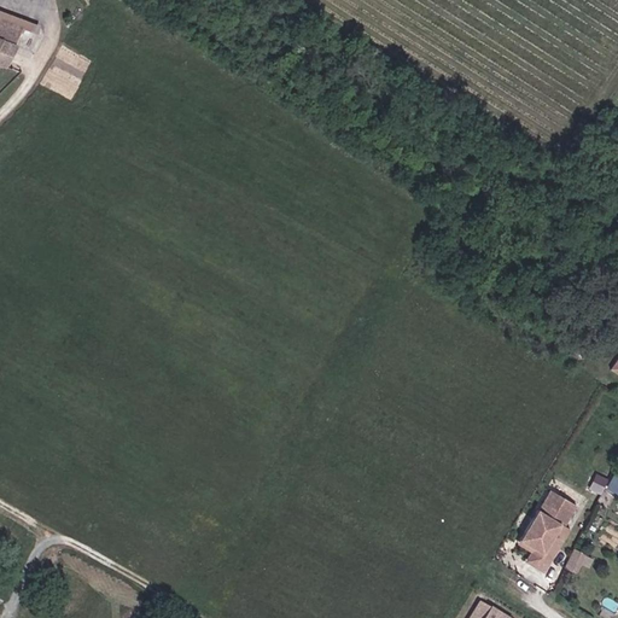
[(0,12),(0,18),(24,28),(23,29),(38,35),(40,28),(0,12)]
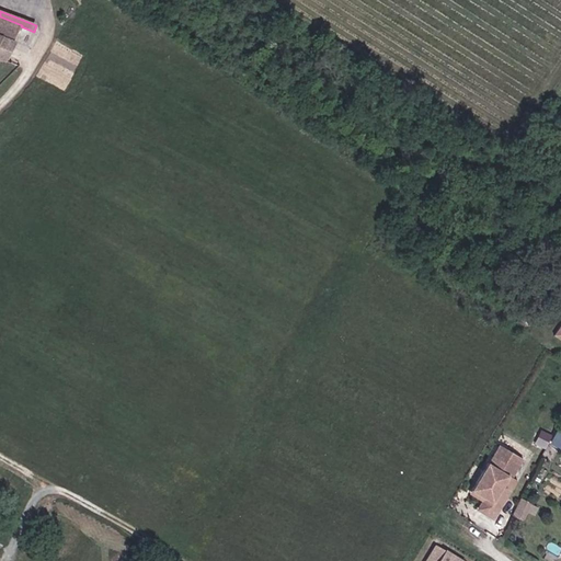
[(0,41),(3,36),(13,39),(21,26),(22,25),(0,16),(0,41)]
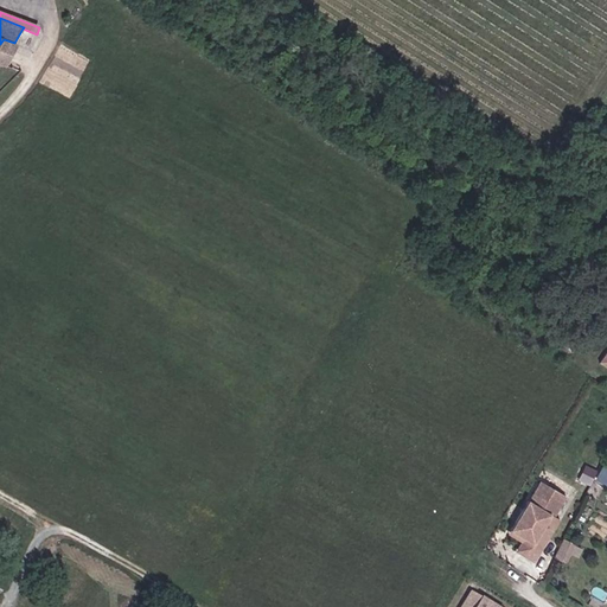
[(4,39),(0,44),(0,63),(5,65),(17,44),(14,43),(4,39)]
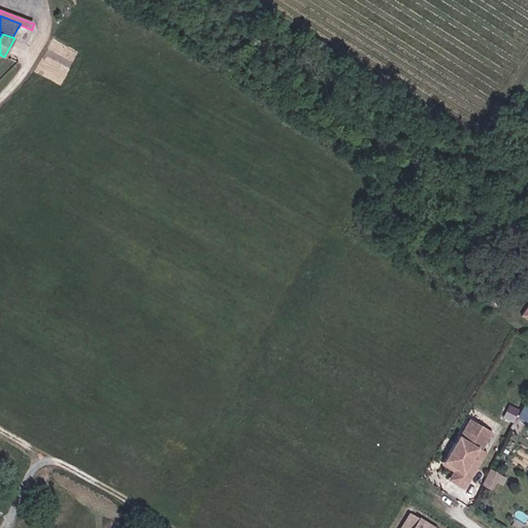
[(459,470),(452,482),(465,489),(487,452),(483,450),(493,432),(477,423),(467,440),(460,436),(444,462),(459,470)]
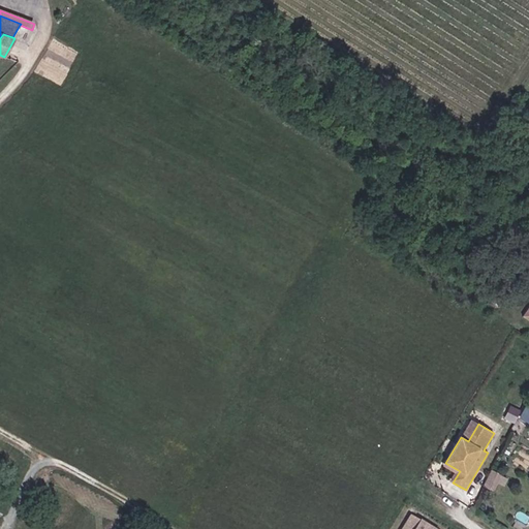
[(460,471),(445,463),(443,466),(455,473),(450,480),(453,483),(460,471)]
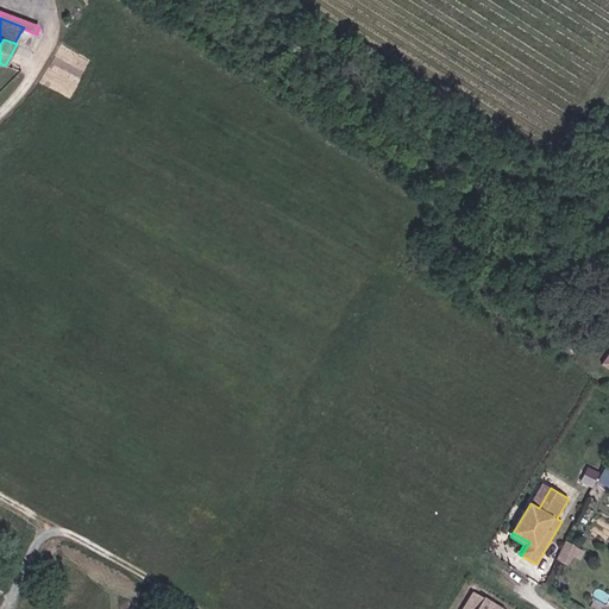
[(566,542),(558,558),(567,564),(577,547),(566,542)]
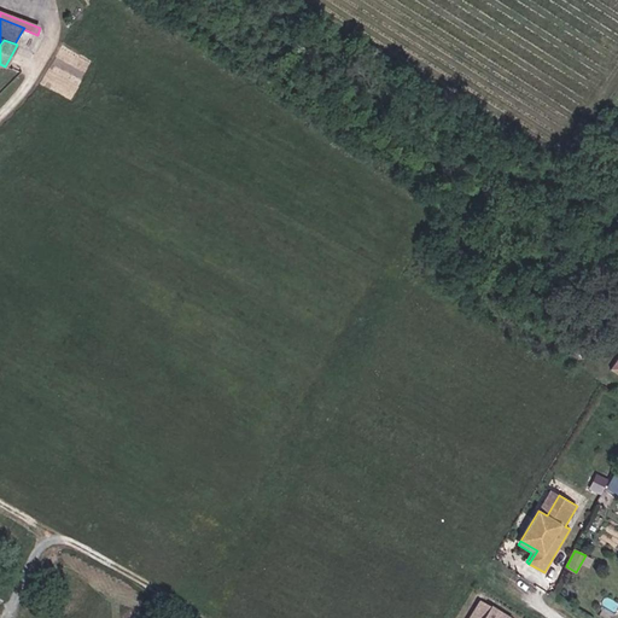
[(508,617),(482,601),(471,617),(508,617)]
